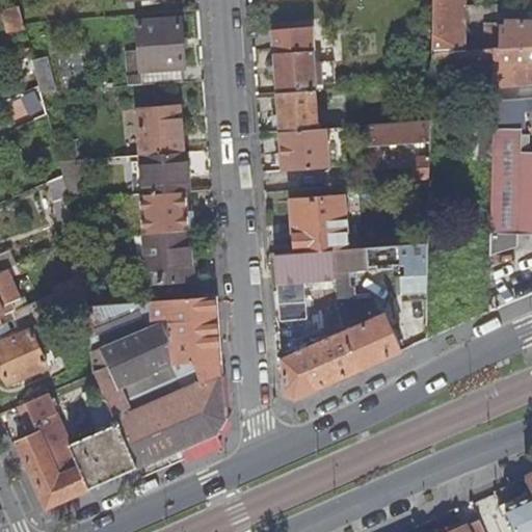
[(434,0),(435,18),(434,52),(467,50),(467,0),(434,0)]
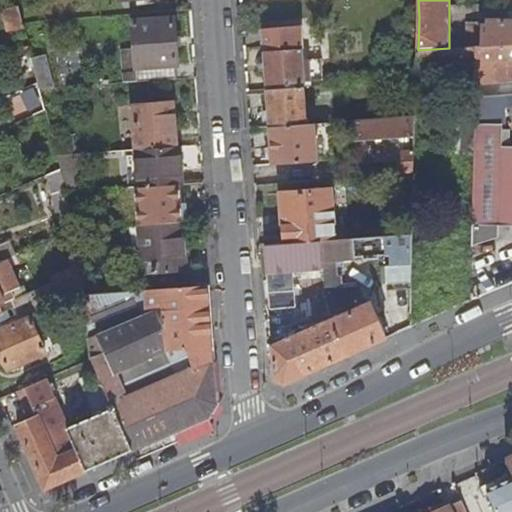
[(3,9),(9,30),(25,26),(24,21),(19,5),(3,9)]
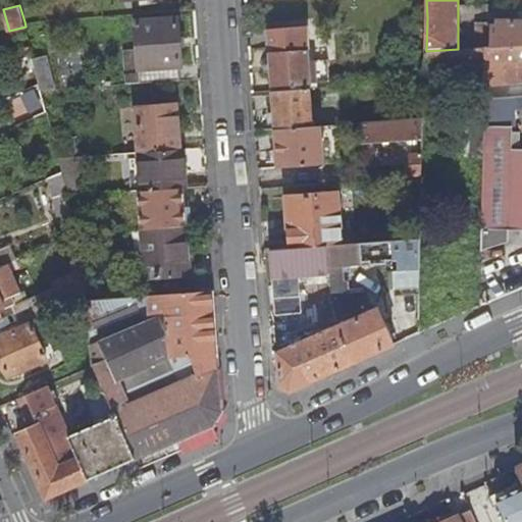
[(139,55),(140,68),(141,68),(141,83),(180,80),(179,65),(181,65),(177,18),(137,20),(139,55)]
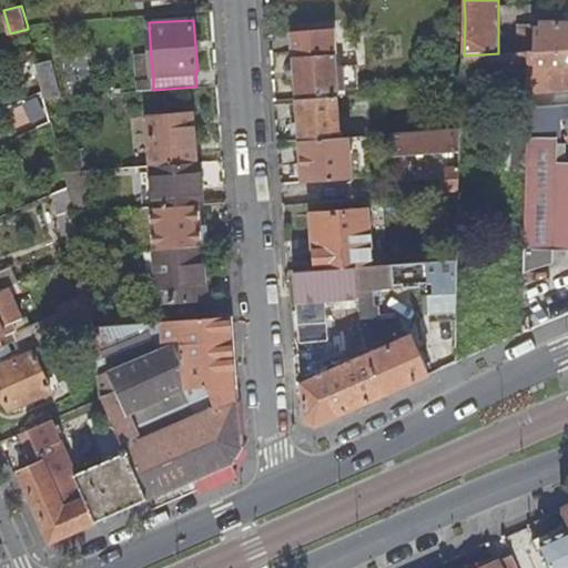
[(520,33),(520,52),(529,52),(567,49),(567,23),(539,26),(539,32),(520,33)]
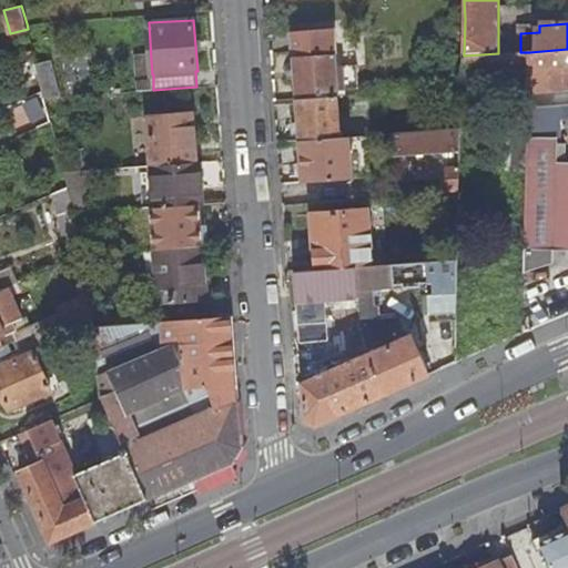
[(293,31),(298,99),(338,95),(340,95),(334,29),(293,31)]
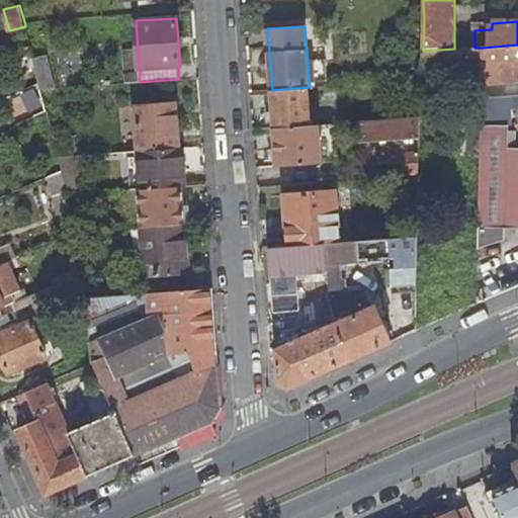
[(482,70),(482,82),(517,79),(517,45),(483,48),(482,70)]
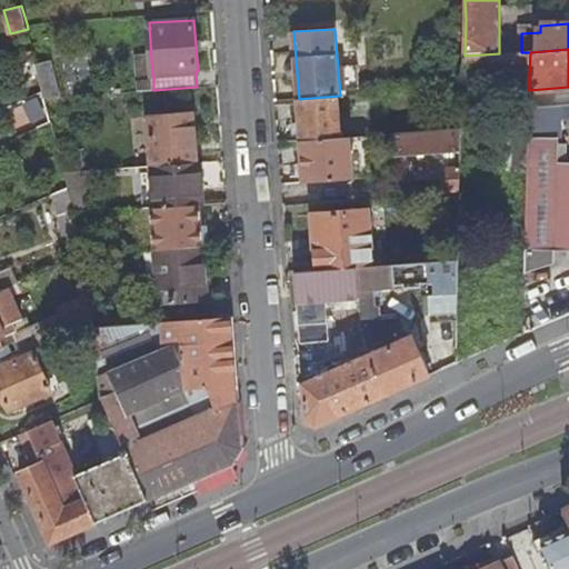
[(465,56),(465,80),(529,77),(530,52),(521,52),(499,53),(465,56)]
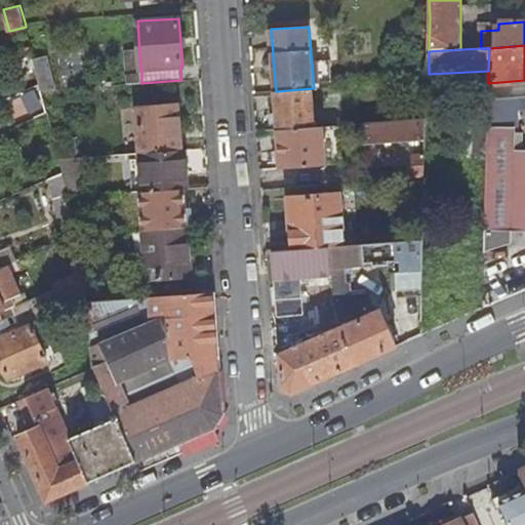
[(126,56),(128,84),(142,83),(142,69),(140,69),(139,55),(126,56)]
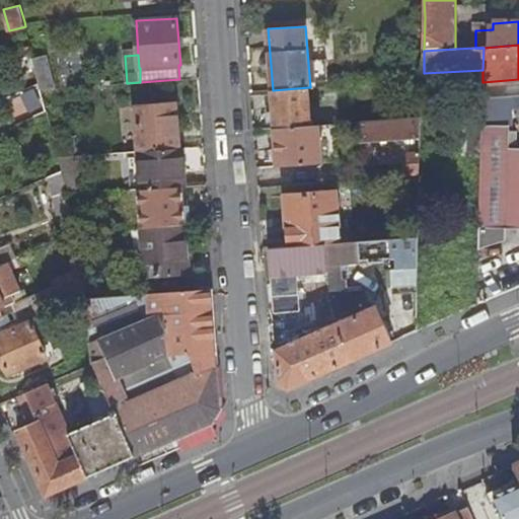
[(33,59),(40,81),(42,89),(52,88),(43,56),(33,59)]
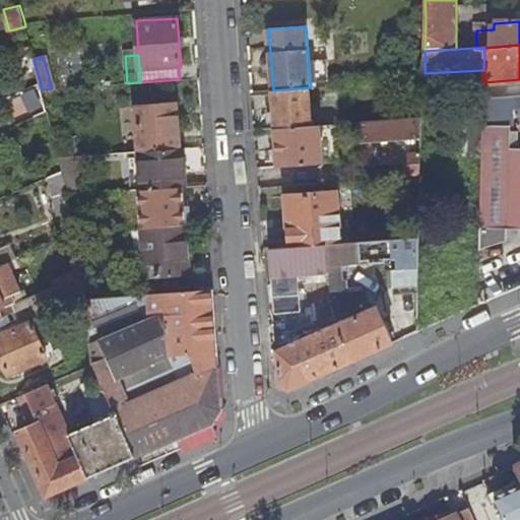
[(273,90),(276,128),(313,126),(310,87),(273,90)]
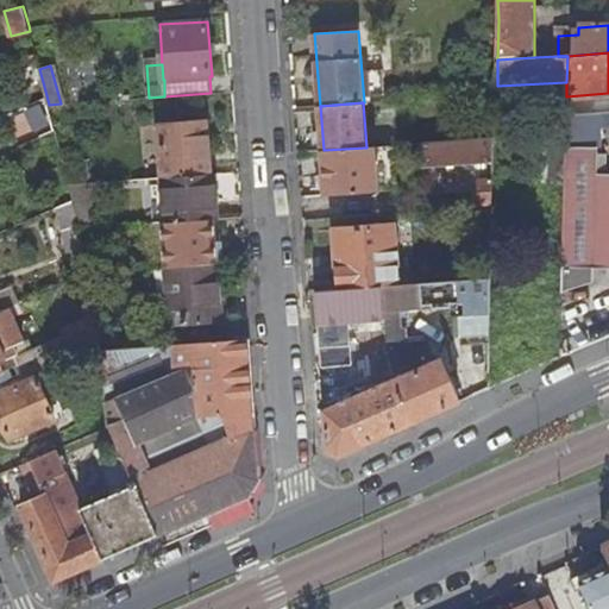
[(608,108),(566,108),(563,292),(596,281),(596,265),(597,236),(608,234),(608,173),(598,173),(600,125),(608,124),(608,108)]
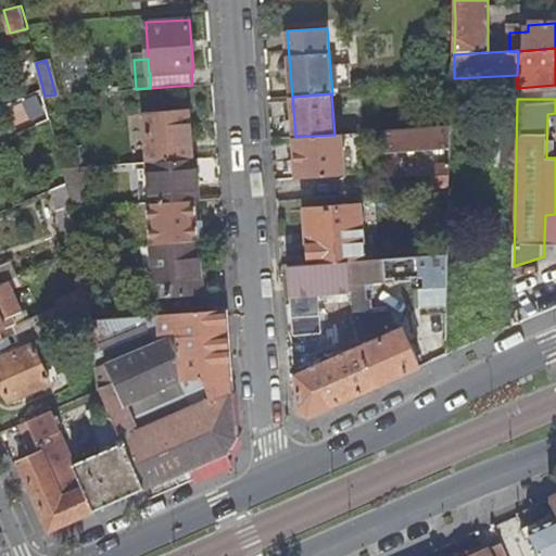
[(147,113),(150,161),(185,159),(192,158),(189,111),(147,113)]
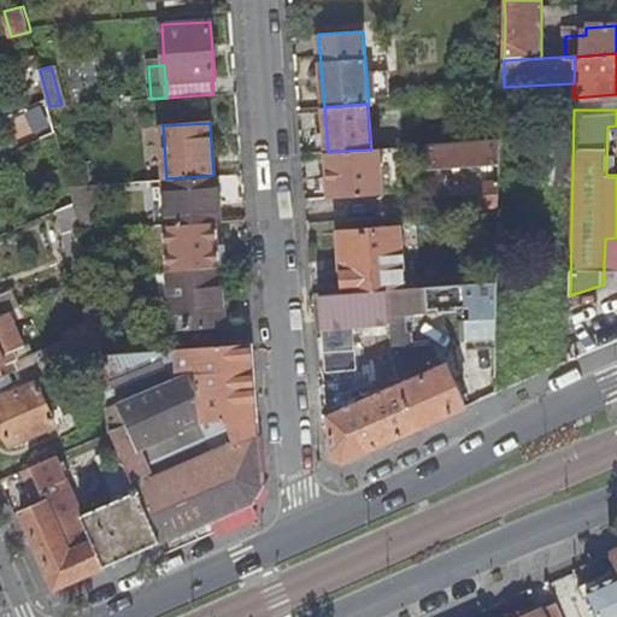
[(428,145),(429,169),(503,164),(504,140),(428,145)]
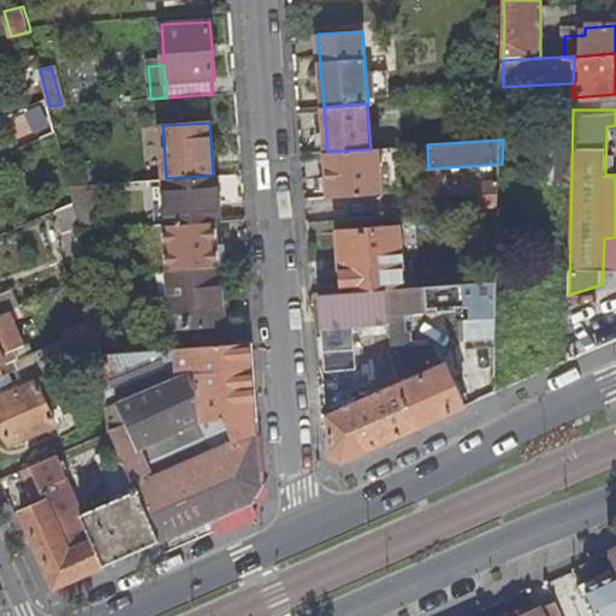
[(327,152),(331,197),(381,194),(380,167),(401,166),(400,147),(371,149),(327,152)]
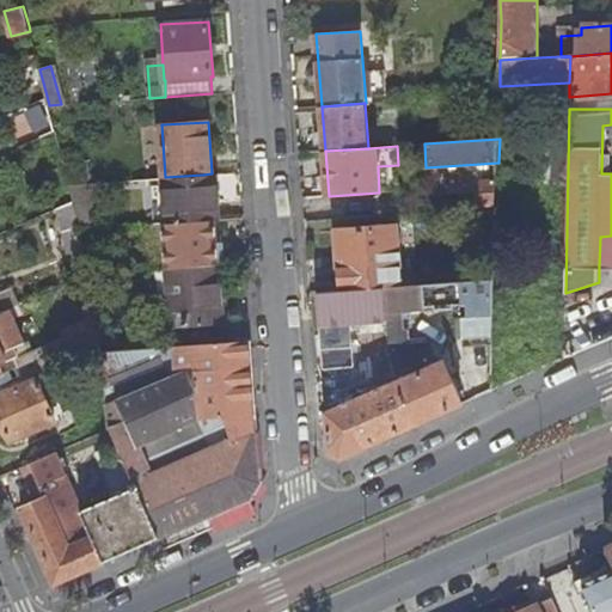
[(378,166),(379,193),(399,191),(398,165),(378,166)]
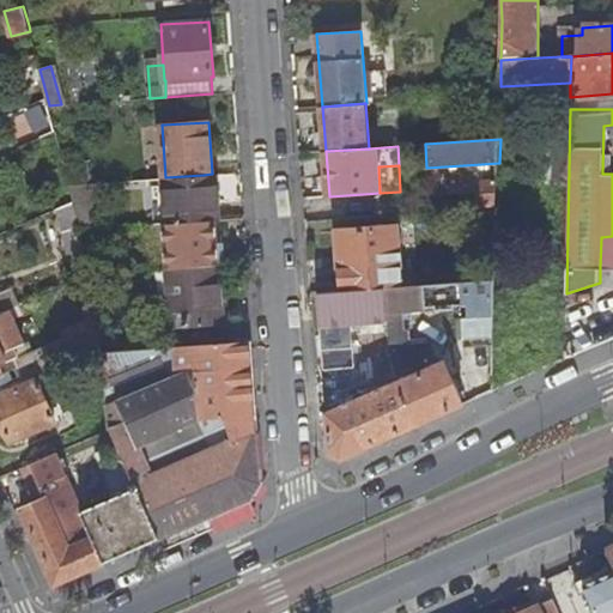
[(167,190),(168,222),(216,218),(218,218),(216,182),(204,183),(204,175),(165,177),(165,184),(159,186),(159,190),(167,190)]
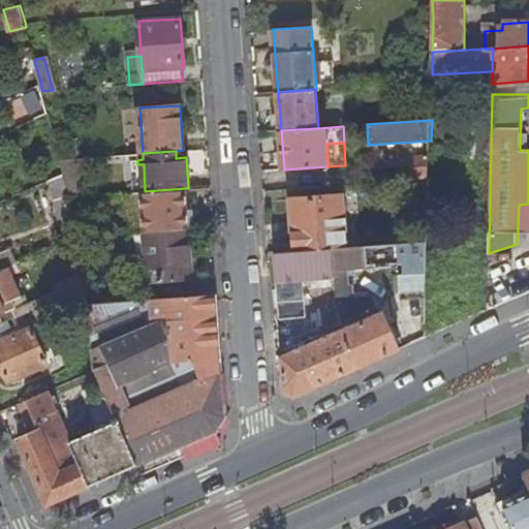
[(417,156),(416,180),(429,179),(430,158),(431,158),(431,156),(417,156)]
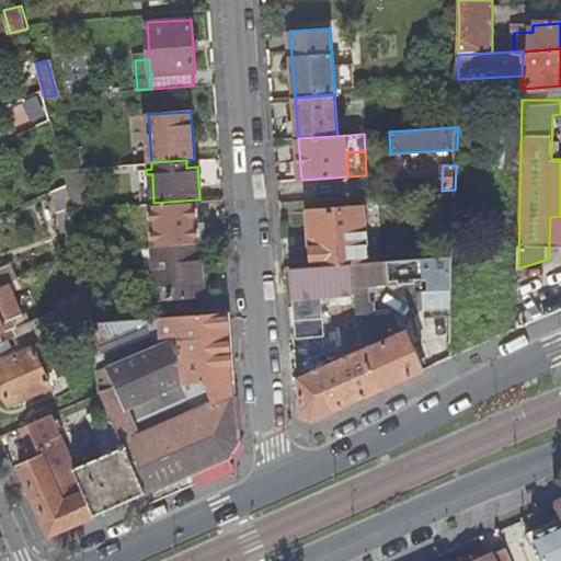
[(64,169),(67,183),(69,190),(84,189),(83,168),(64,169)]
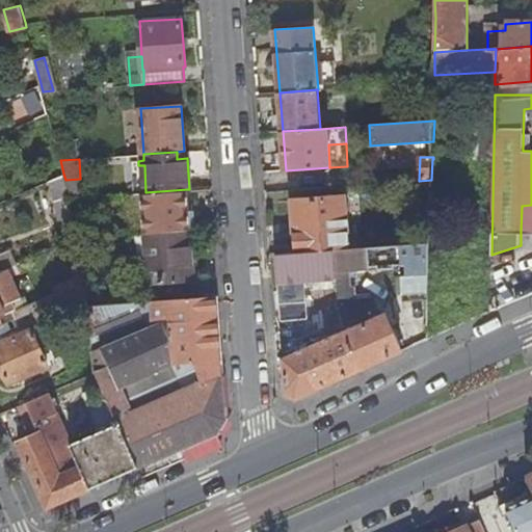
[(132,161),(134,193),(142,193),(145,192),(144,165),(138,165),(138,161),(132,161)]
